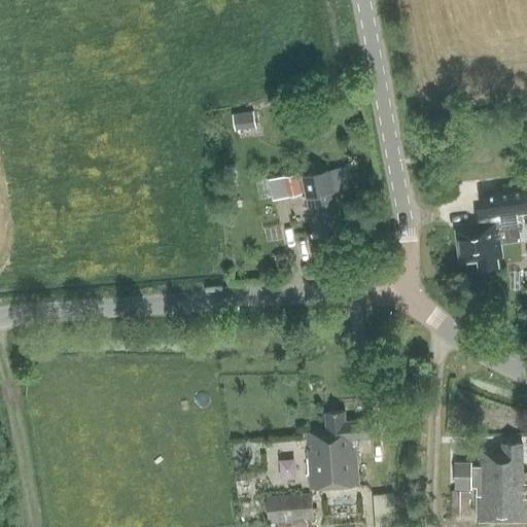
[(253,111),(233,114),(235,131),(255,128),(253,111)]
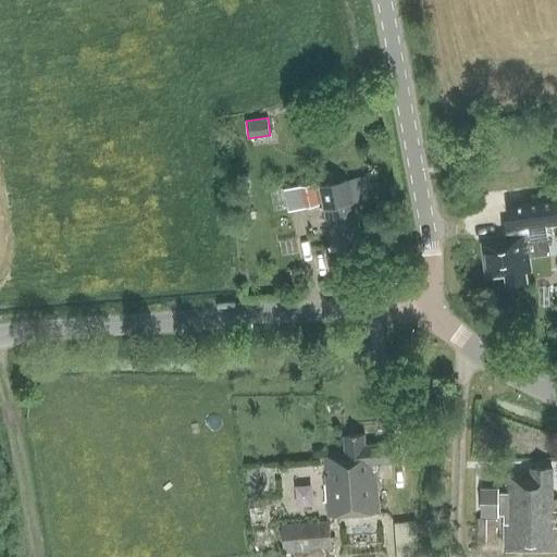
[(355,203),(368,200),(363,177),(319,186),(332,247),(337,246),(339,254),(359,249),(358,242),(362,242),(355,203)]
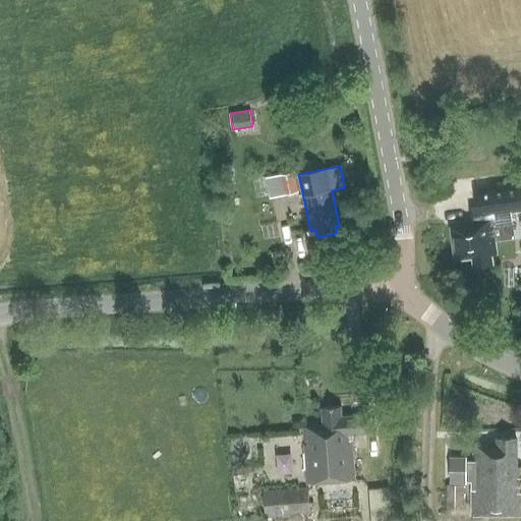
[(294,172),(267,177),(271,198),(298,193),(294,172)]
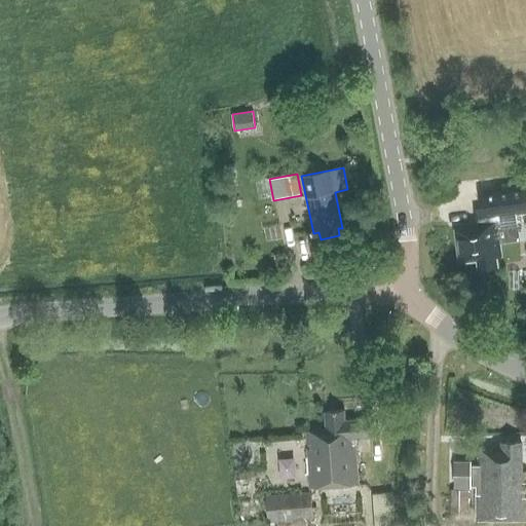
[(517,226),(516,215),(525,213),(525,188),(483,194),(480,195),(482,210),(475,211),(477,224),(454,227),(459,260),(461,262),(477,260),(478,269),(497,266),(497,260),(500,258),(496,228),(517,226)]
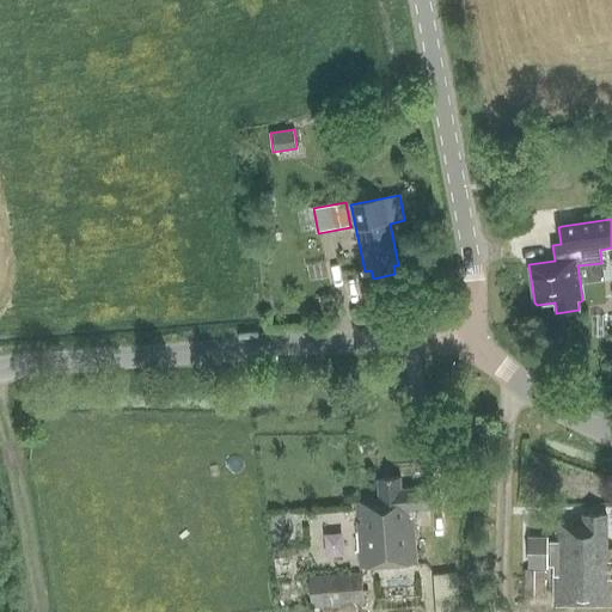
[(411,510),(428,509),(427,488),(401,490),(399,478),(377,479),(379,501),(355,502),(360,568),(416,563),(411,510)]
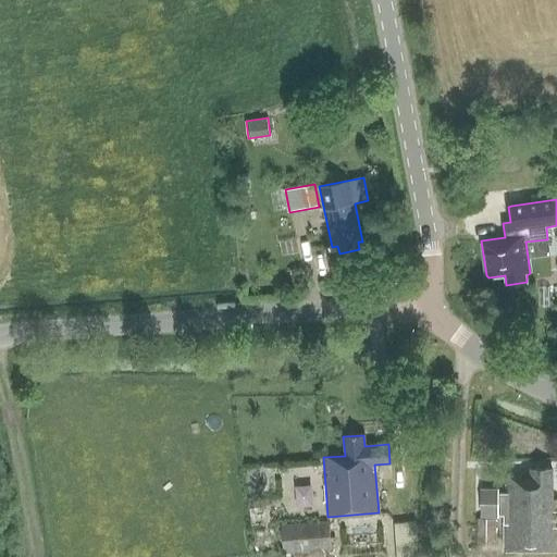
[(481,489),(481,517),(498,517),(498,515),(505,515),(505,549),(556,549),(556,547),(556,502),(552,500),(552,469),(531,469),(531,478),(509,478),(509,494),(498,494),(498,489),(481,489)]
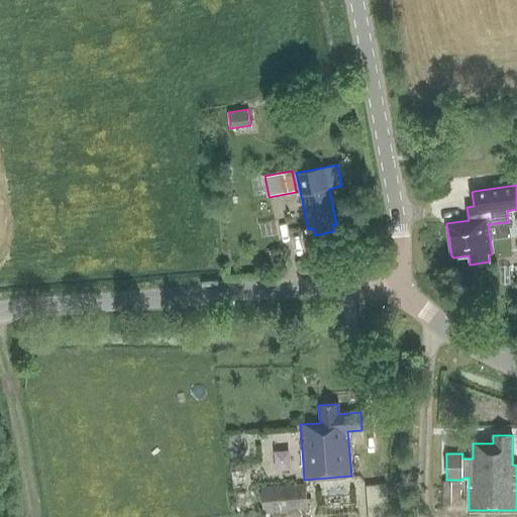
[(305,484),(261,487),(263,512),(307,509),(305,484)]
